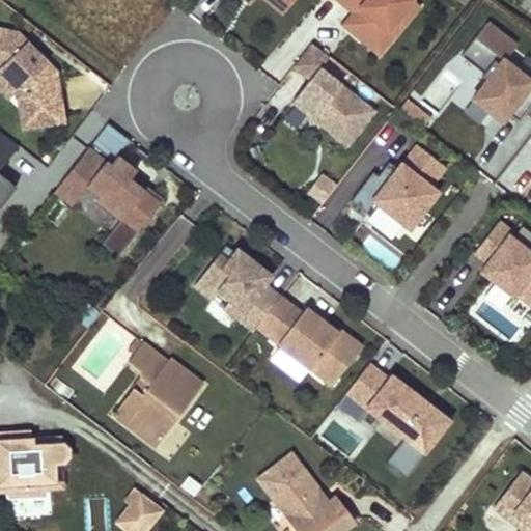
[(266,0),(283,15),(295,0),(266,0)]
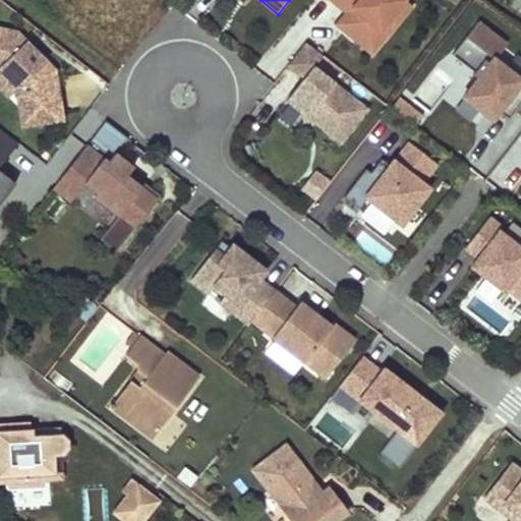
[(331,0),(338,5),(341,0),(344,0),(359,12),(344,30),(358,42),(373,23),(381,31),(392,16),(399,21),(412,5),(406,0),(331,0)]
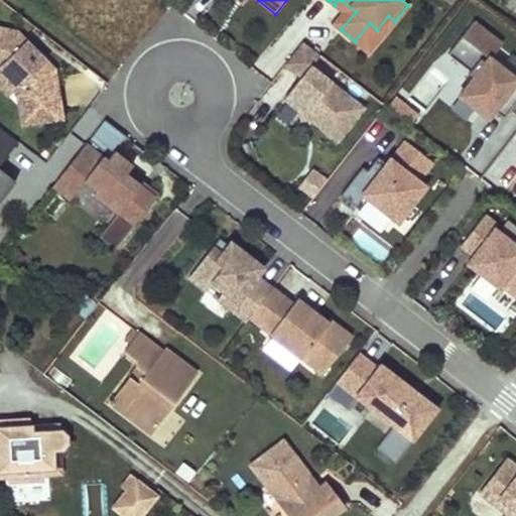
[(338,0),(335,5),(344,12),(334,24),(341,29),(356,12),(341,0),(338,0)]
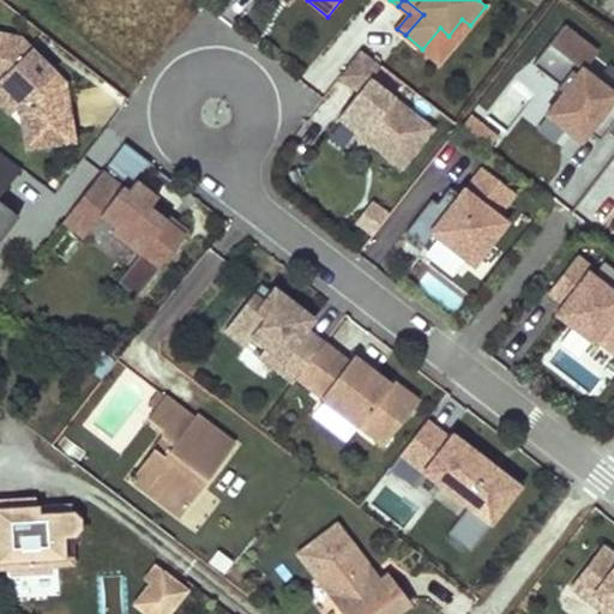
[(422,49),(438,64),(470,25),(462,19),(449,36),(440,28),(422,49)]
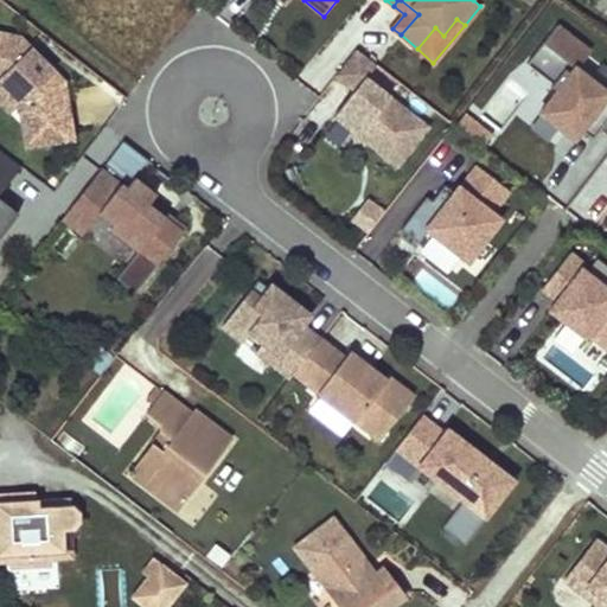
[(590,51),(557,25),(528,64),(554,83),(551,87),(557,91),(541,114),(566,133),(573,123),(582,131),(593,139),(601,128),(606,132),(606,90),(577,68),(590,51)]
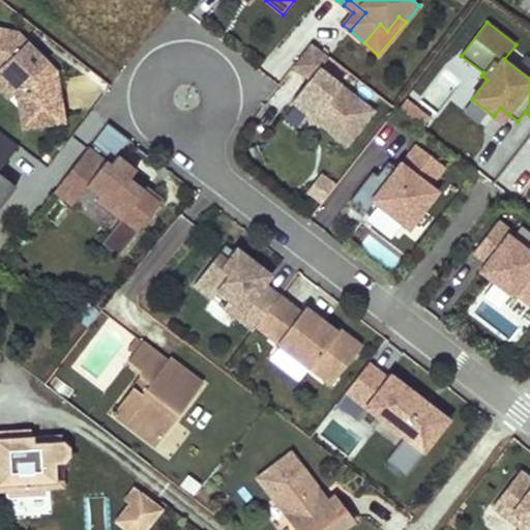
[(0,72),(18,91),(23,128),(63,121),(55,71),(17,33),(0,30),(0,72)]
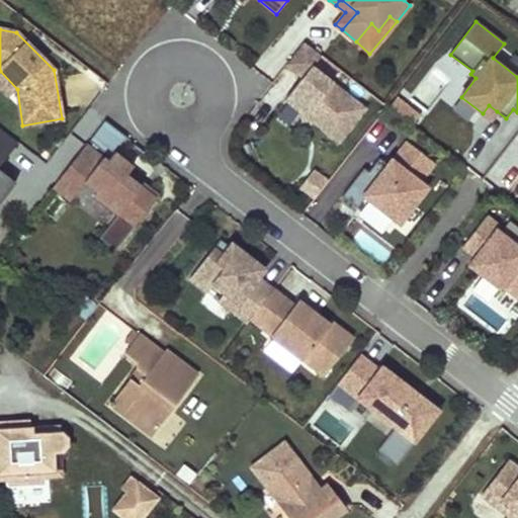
[(305,41),(287,64),(304,77),(286,99),(301,111),(311,110),(312,119),(340,141),(365,108),(313,68),(322,56),(305,41)]
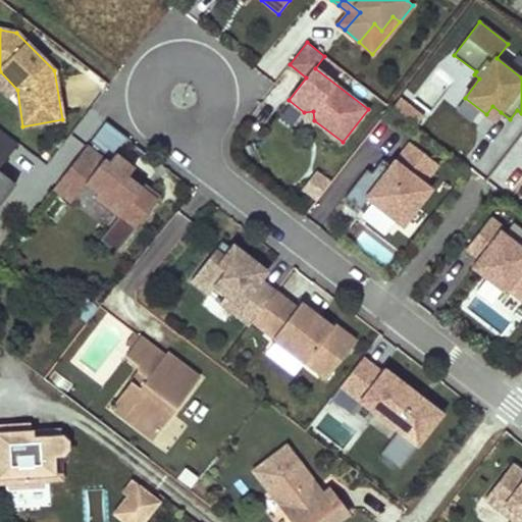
[(0,88),(9,98),(17,90),(0,71),(0,88)]
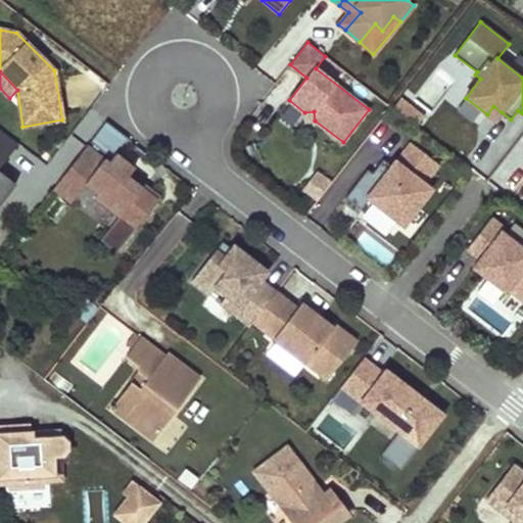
[(502,112),(493,106),(487,114),(495,121),(502,112)]
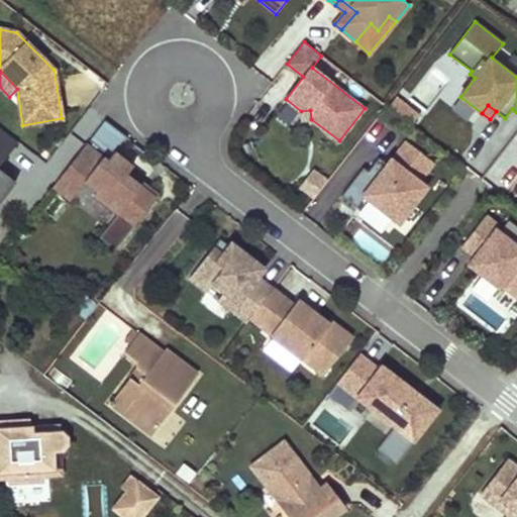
[(301,111),(302,120),(311,119),(310,110),(301,111)]
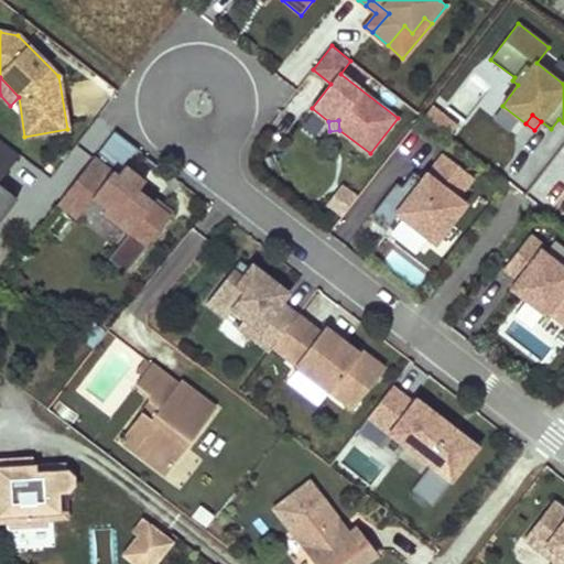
[(0,171),(3,174),(18,154),(0,139),(0,219),(18,197),(0,184),(0,171)]
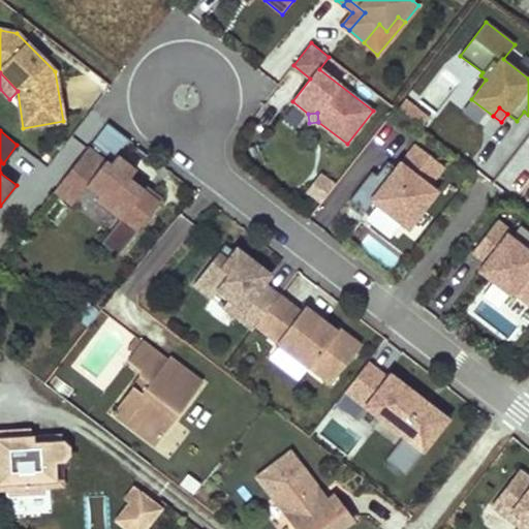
[(371,172),(349,199),(365,212),(373,200),(378,204),(403,222),(407,226),(435,191),(428,186),(444,165),(415,144),(397,168),(387,160),(381,168),(385,172),(380,179),(376,176),(371,172)]
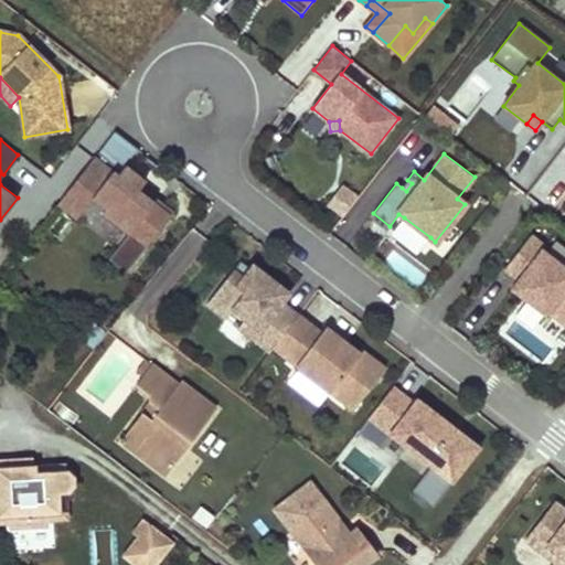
[(94,159),(60,203),(78,217),(94,196),(107,206),(104,211),(130,232),(109,259),(127,273),(173,212),(163,205),(161,209),(138,191),(146,182),(125,166),(118,176),(95,158),(94,159)]
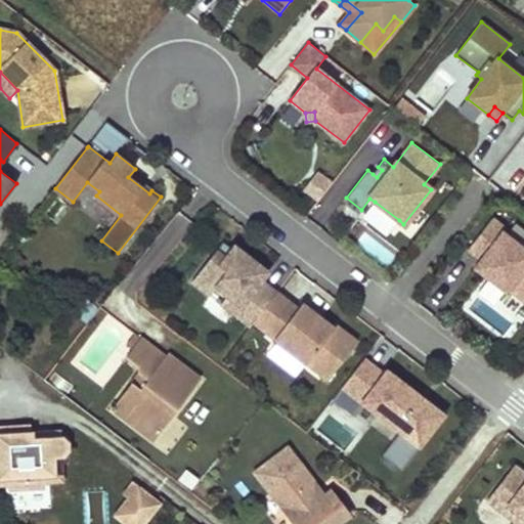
[(378,167),(373,174),(377,177),(382,170),(378,167)]
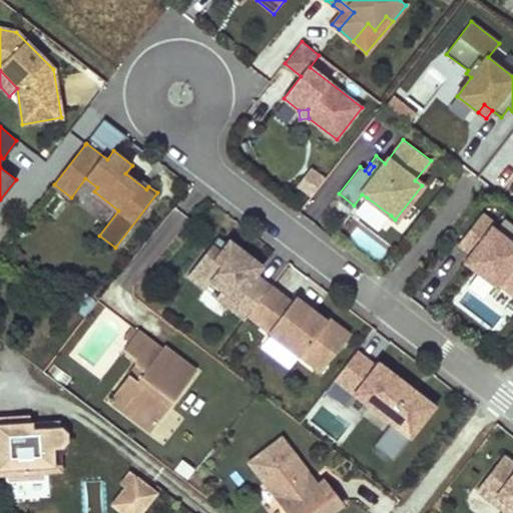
[(148,186),(128,170),(125,173),(146,189),(148,186)]
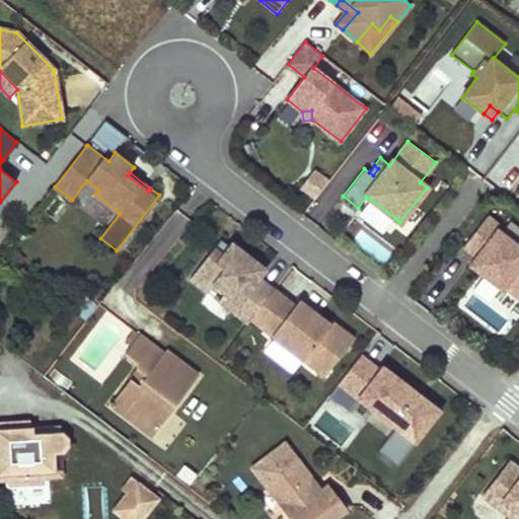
[(395,218),(371,200),(358,216),(382,234),(395,218)]
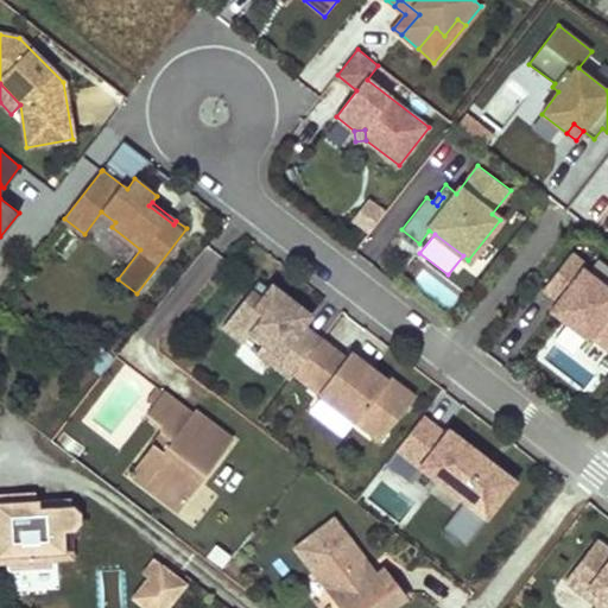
[(571,255),(544,291),(563,305),(556,316),(588,341),(590,336),(607,350),(607,290),(583,271),(587,266),(571,255)]
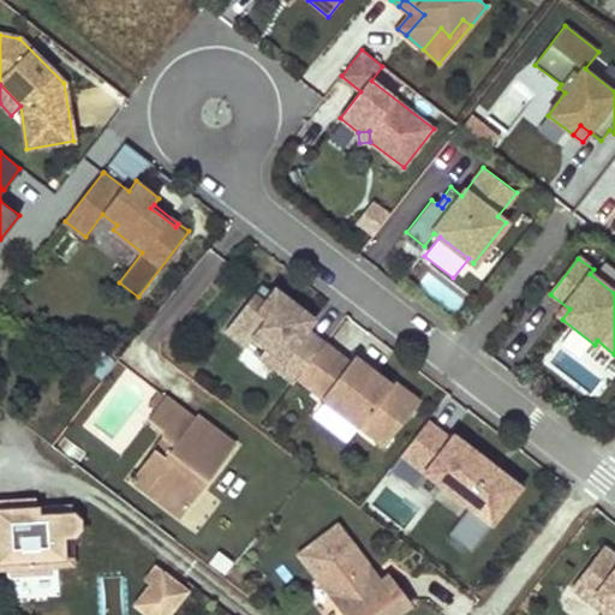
[(262,285),(255,294),(266,303),(273,292),(262,285)]
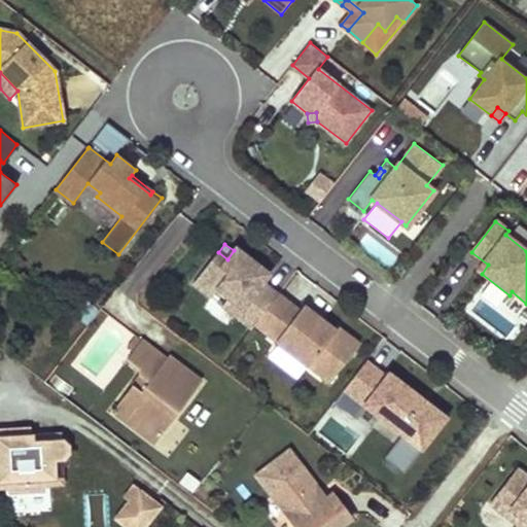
[(255,324),(278,295),(262,284),(268,277),(255,266),(256,264),(236,248),(234,250),(227,259),(218,252),(194,283),(212,297),(218,289),(229,297),(242,309),(236,316),(252,328),(255,324)]
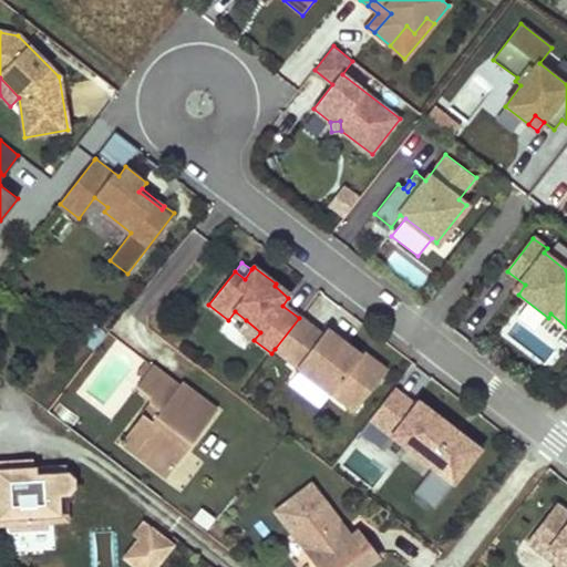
[(513,290),(518,295),(525,285),(521,281),(513,290)]
